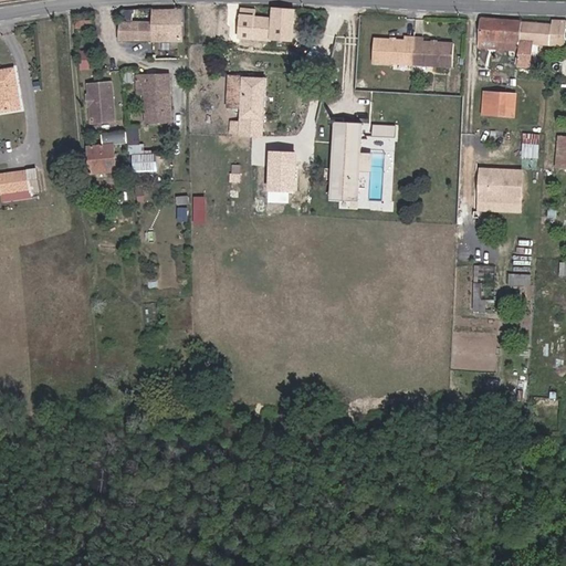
[(292,41),(295,9),(273,8),(272,19),(255,18),(257,10),(241,8),(239,37),(253,39),(292,41)]
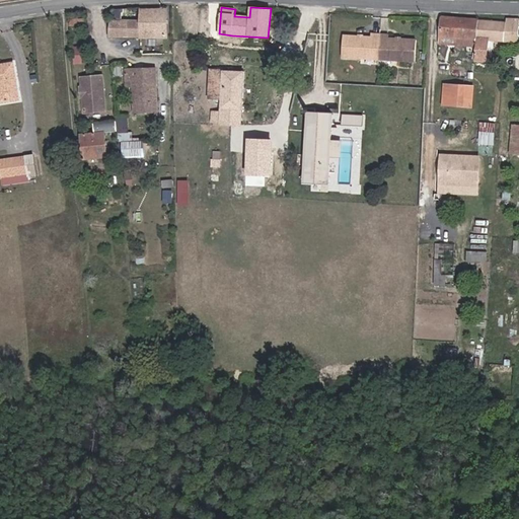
[(167,36),(166,9),(141,10),(142,38),(167,36)]
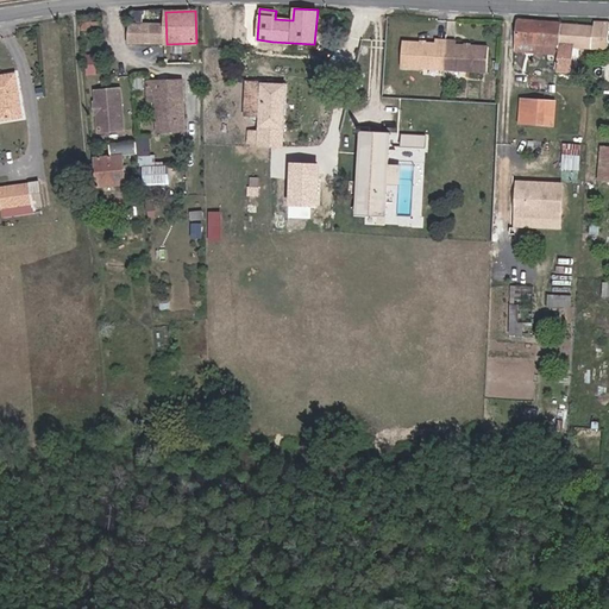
[(101,29),(100,14),(81,17),(82,30),(101,29)]
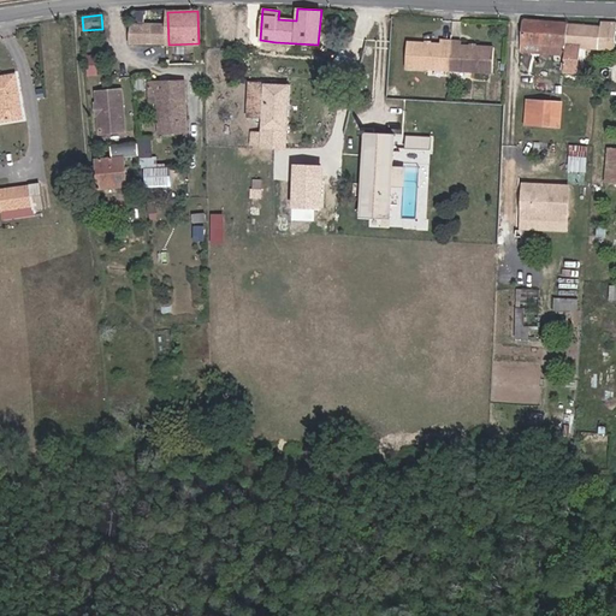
[(566,47),(568,24),(525,21),(523,43),(566,47)]
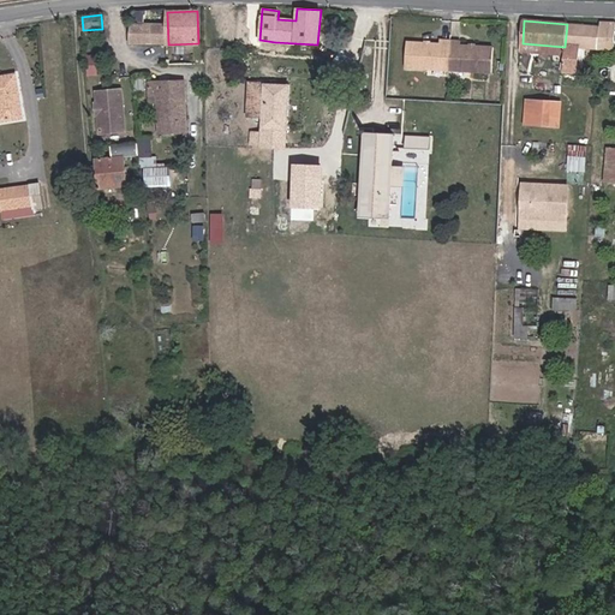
[(614,49),(614,33),(614,23),(601,23),(599,27),(567,24),(565,47),(565,54),(562,71),(577,73),(579,47),(614,49)]
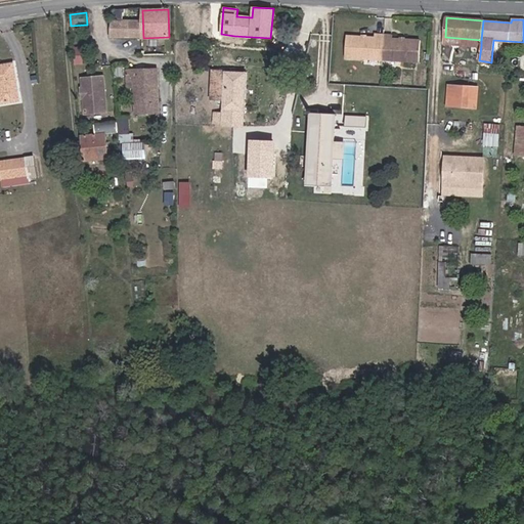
[(383,60),(384,35),(376,34),(375,37),(347,36),(346,58),(383,60)]
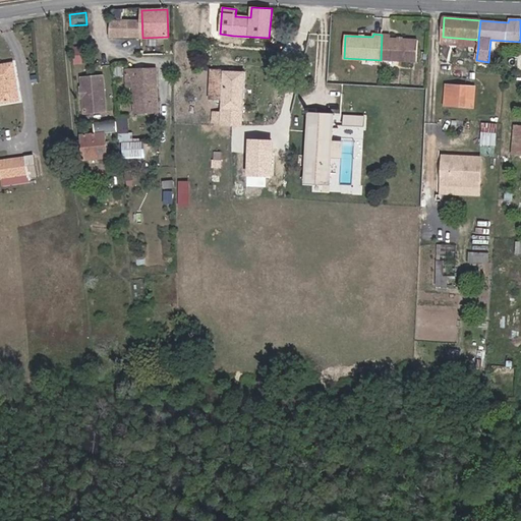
[(417,62),(418,40),(390,38),(390,35),(382,35),(381,60),(417,62)]
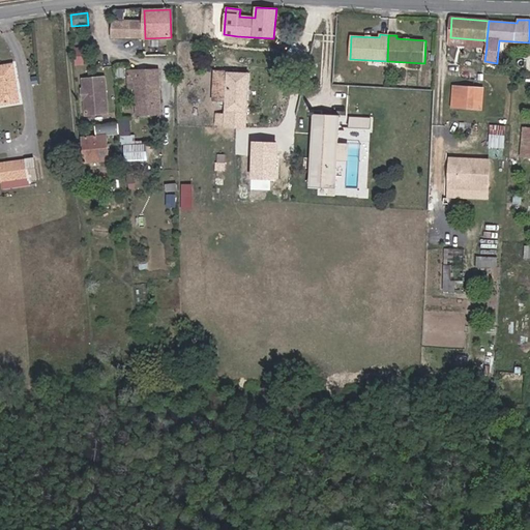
[(487,47),(487,40),(450,37),(450,43),(487,47)]
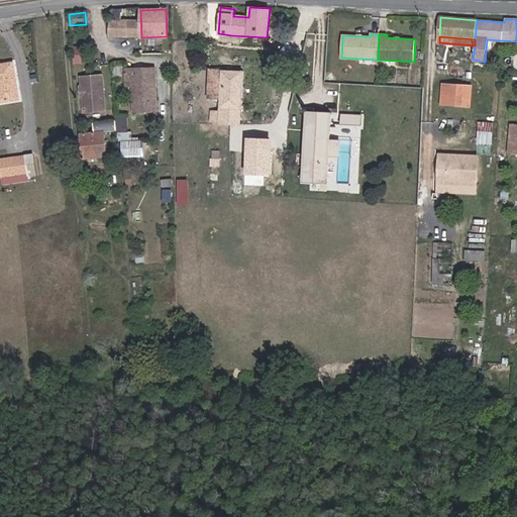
[(75,45),(75,61),(83,61),(83,45),(75,45)]
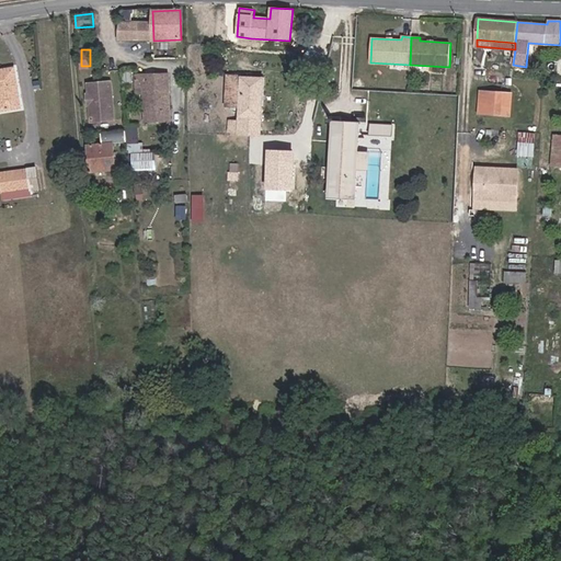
[(20,107),(14,68),(0,70),(0,107),(0,111),(20,107)]
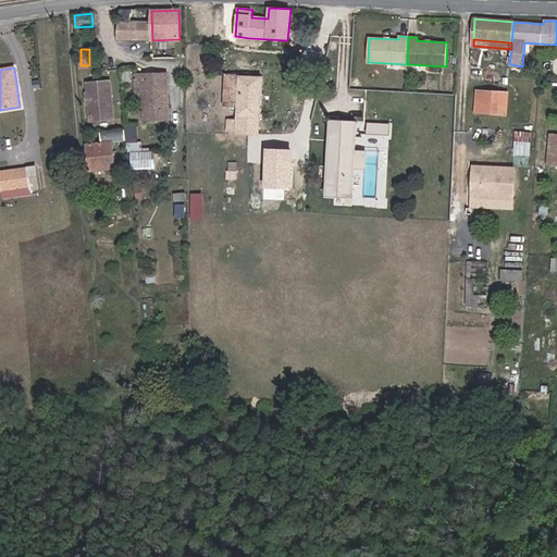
[(169,120),(166,74),(135,75),(136,85),(143,85),(145,120),(169,120)]
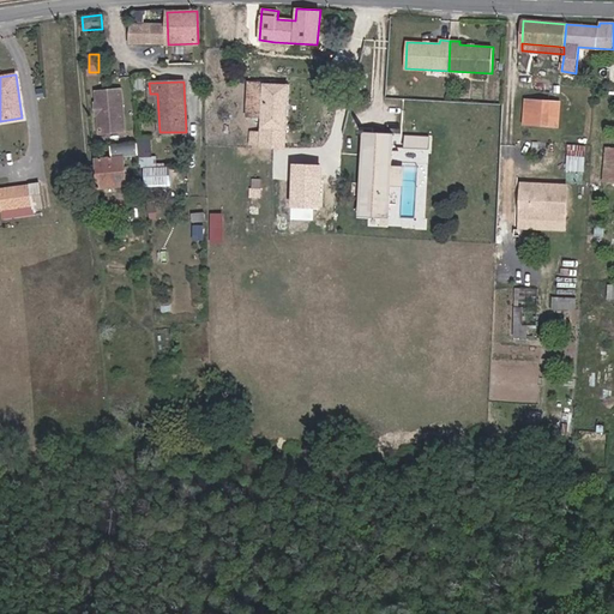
[(286,149),(288,84),(264,83),(250,82),(247,116),(263,118),(262,128),(260,146),(260,148),(270,148),(286,149)]
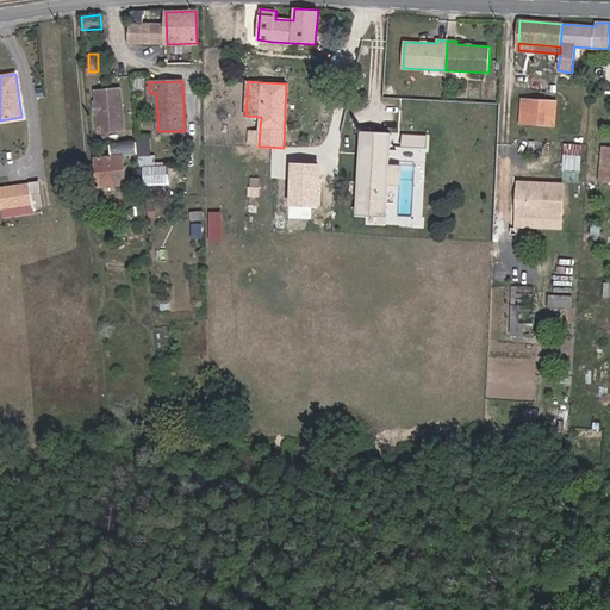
[(124,130),(120,89),(95,92),(97,103),(94,103),(95,114),(98,114),(99,132),(124,130)]
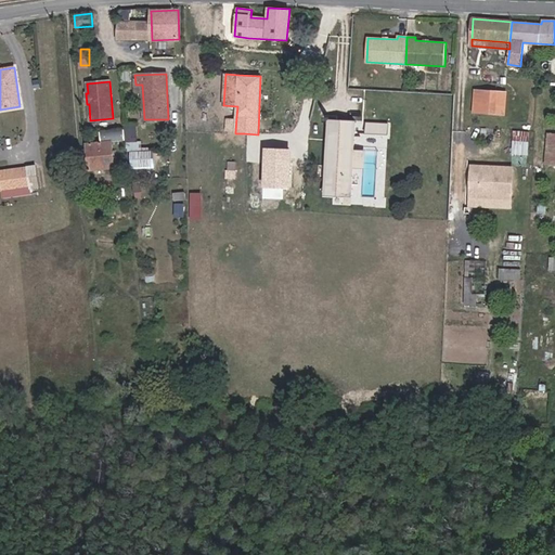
[(495,114),(498,92),(475,90),(474,112),(495,114)]
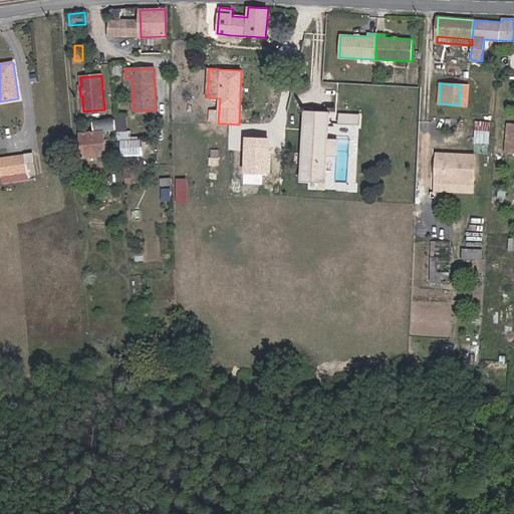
[(467,105),(468,85),(461,85),(459,105),(467,105)]
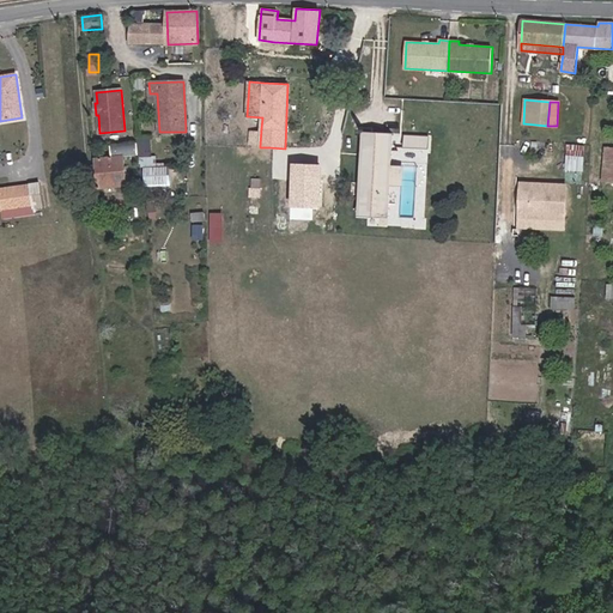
[(392,164),(393,135),(364,133),(359,214),(389,217),(390,187),(392,164)]
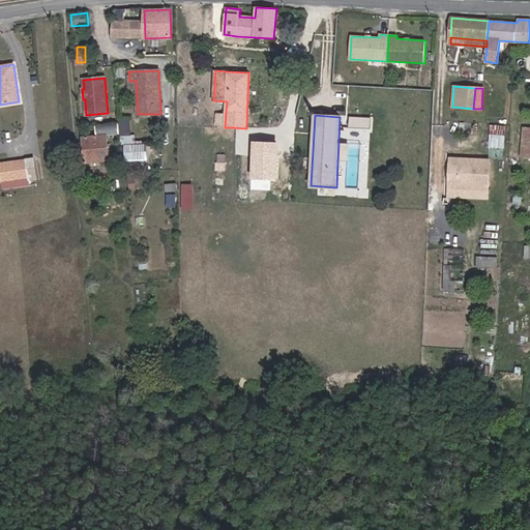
[(350,127),(362,128),(362,118),(350,117),(350,127)]
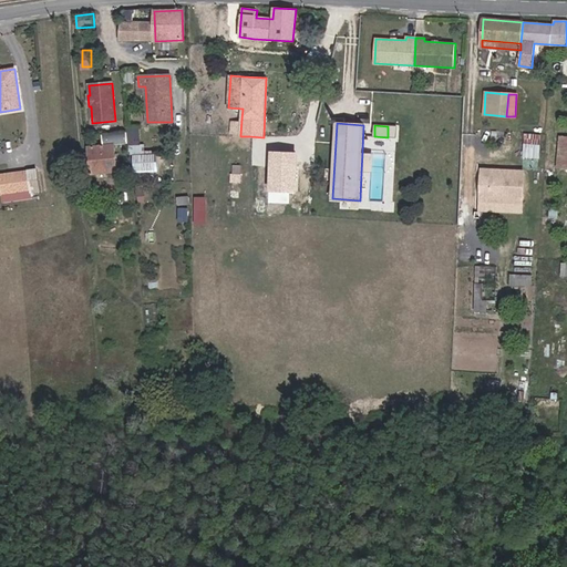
[(388,126),(388,137),(397,138),(397,126),(388,126)]
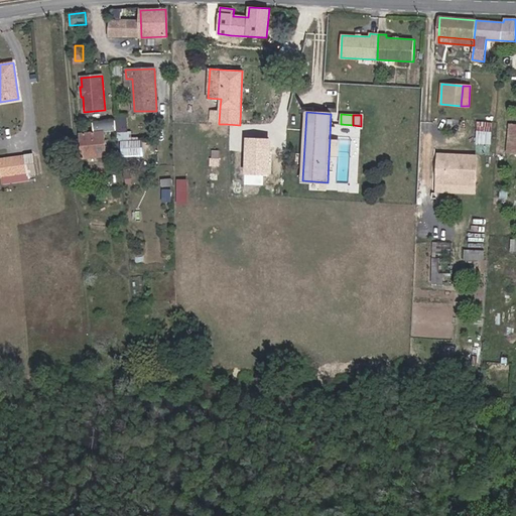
[(479,120),(478,142),(494,143),(495,121),(479,120)]
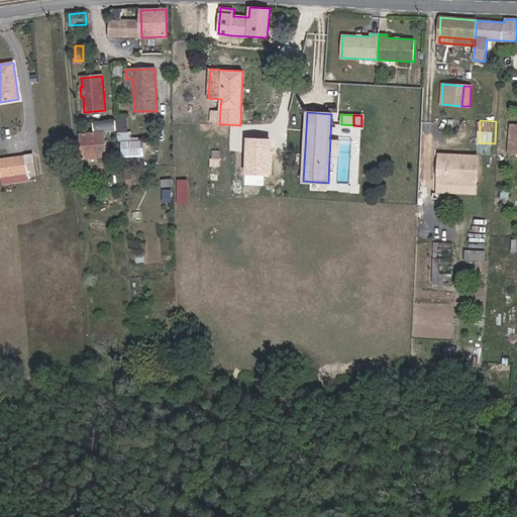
[(122,130),(122,154),(144,154),(144,138),(132,138),(132,130),(122,130)]
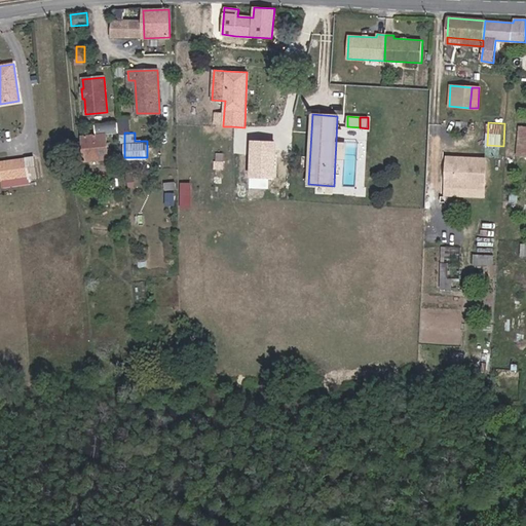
[(109,158),(106,134),(82,137),(85,161),(109,158)]
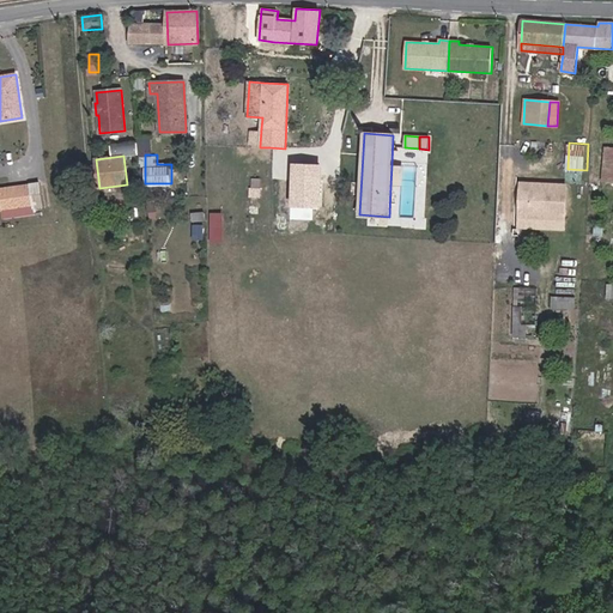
[(392,164),(390,187),(401,188),(402,165),(392,164)]
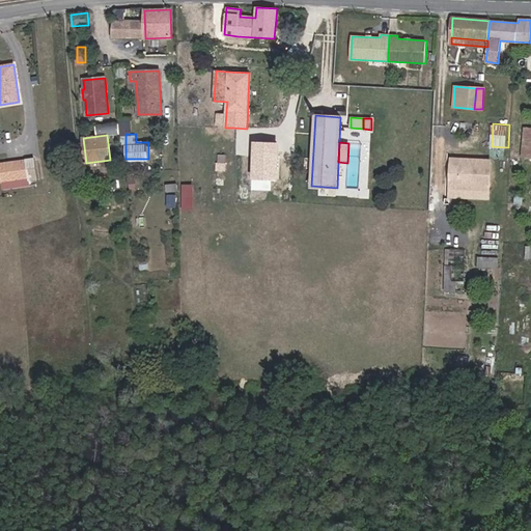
[(276,178),(277,144),(257,143),(256,178),(276,178)]
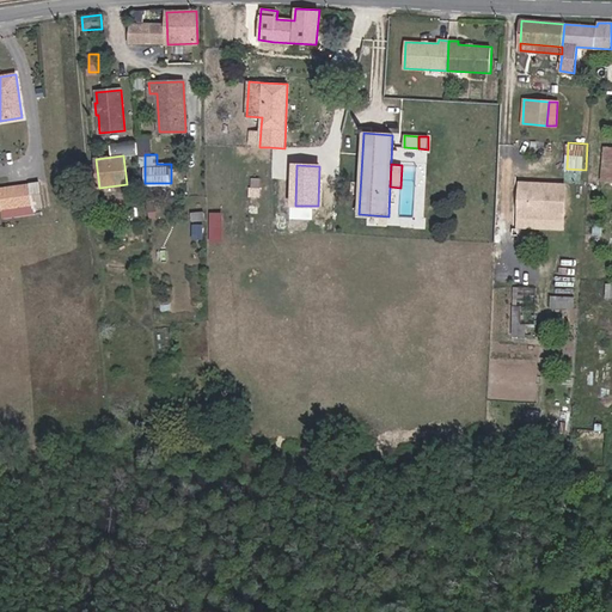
[(0,189),(0,191),(2,208),(6,208),(11,207),(31,204),(32,209),(44,207),(41,183),(0,189)]
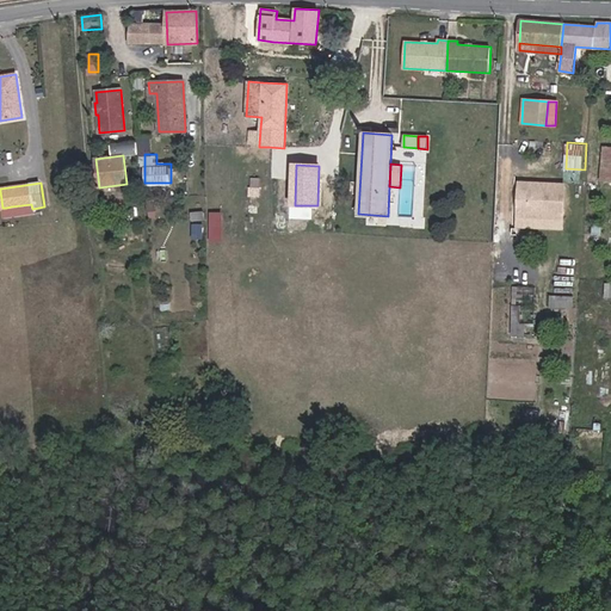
[(562,218),(565,185),(519,183),(518,215),(562,218)]
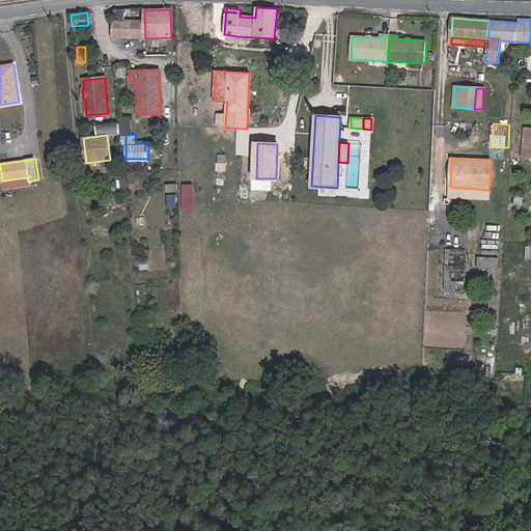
[(28,182),(27,177),(9,179),(10,188),(28,185),(28,182)]
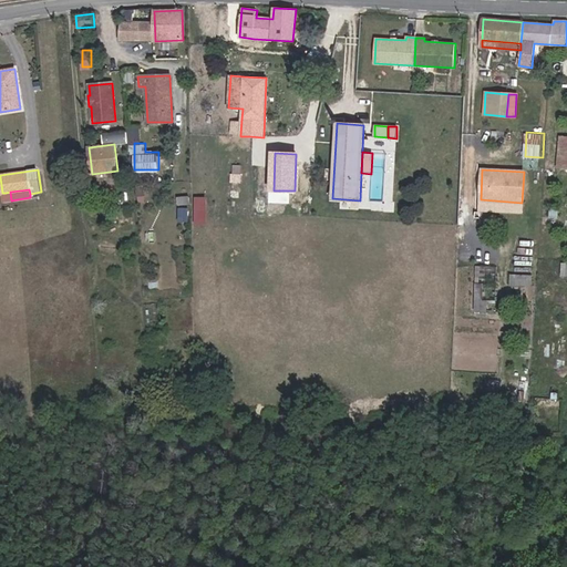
[(477,265),(476,310),(487,310),(487,280),(494,280),(495,265),(477,265)]
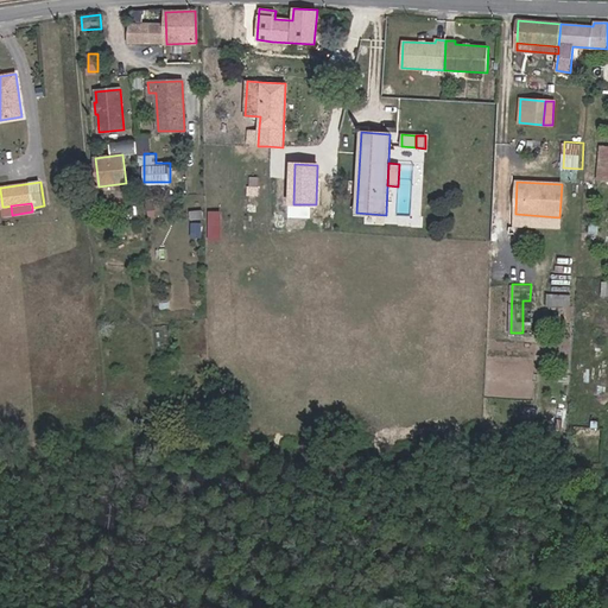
[(549,305),(572,305),(572,293),(549,293),(549,305)]
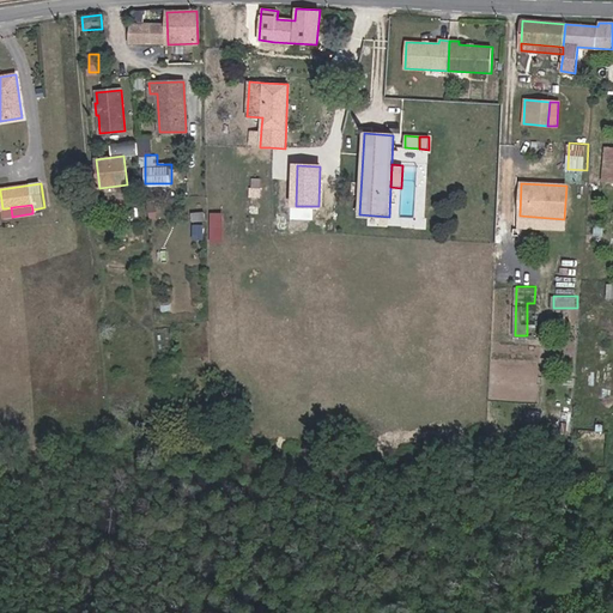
[(604,448),(605,430),(581,429),(580,445),(604,448)]
